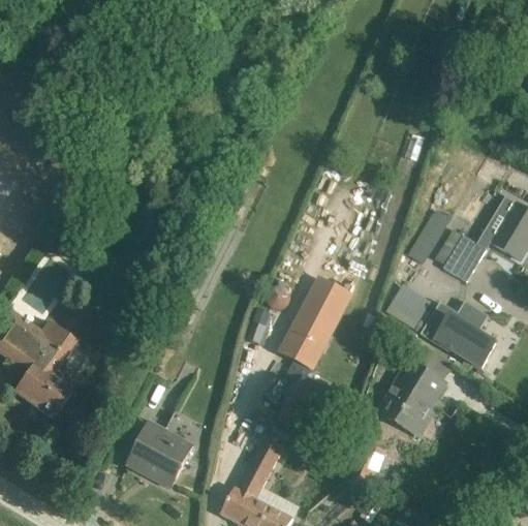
[(474,175),(496,188),(507,168),(486,155),(474,175)]
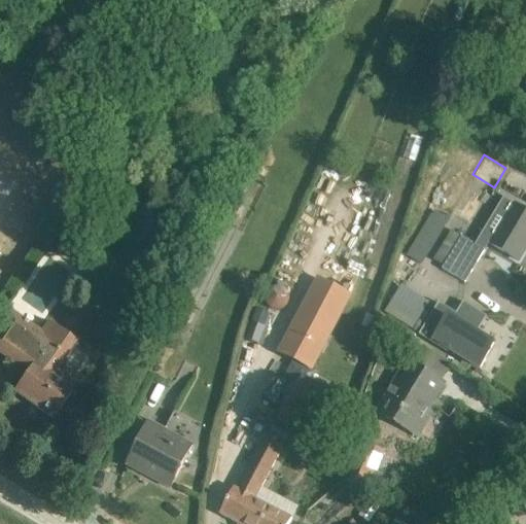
[(525,208),(511,199),(502,213),(494,209),(484,225),(492,231),(487,240),(517,258),(525,243),(525,208)]
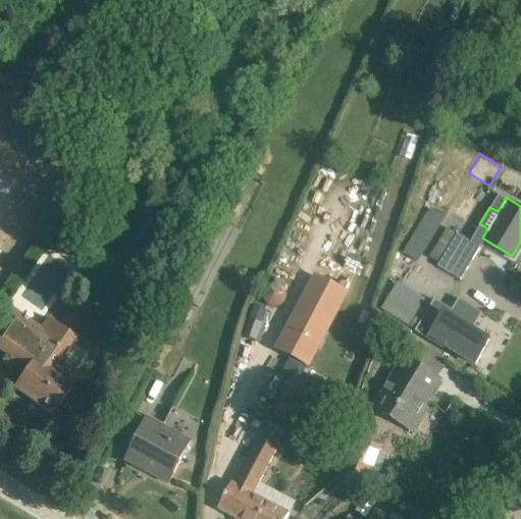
[(479,245),(462,235),(446,224),(428,254),(438,260),(436,263),(460,277),(479,245)]
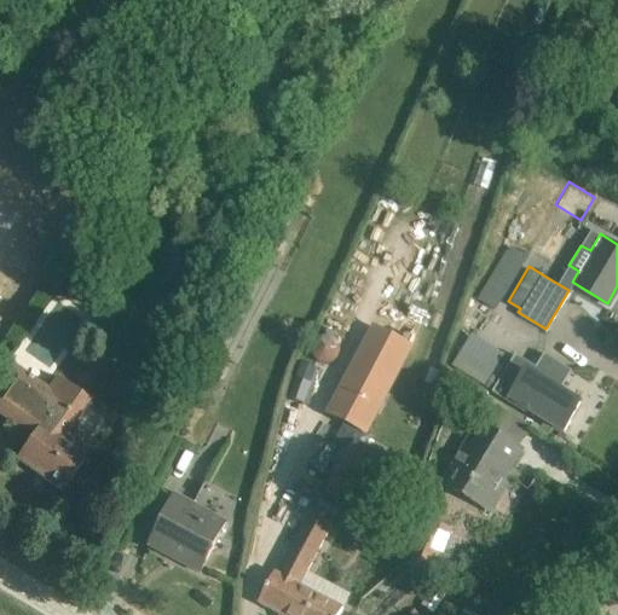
[(451,361),(483,386),(508,353),(478,329),(451,361)]
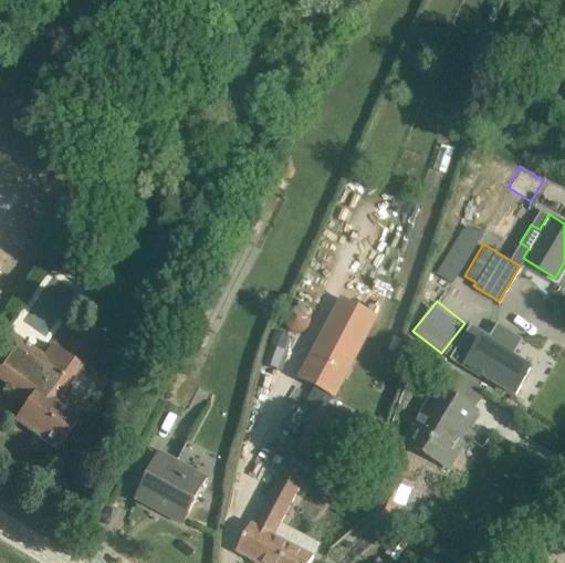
[(336,392),(372,318),(339,302),(303,376),(336,392)]
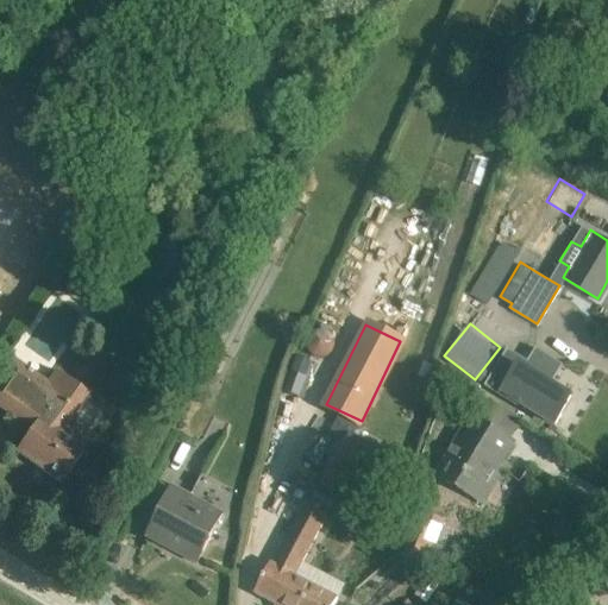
[(566,347),(539,331),(532,344),(512,332),(489,369),(522,390),(525,385),(559,408),(576,382),(555,367),(566,347)]
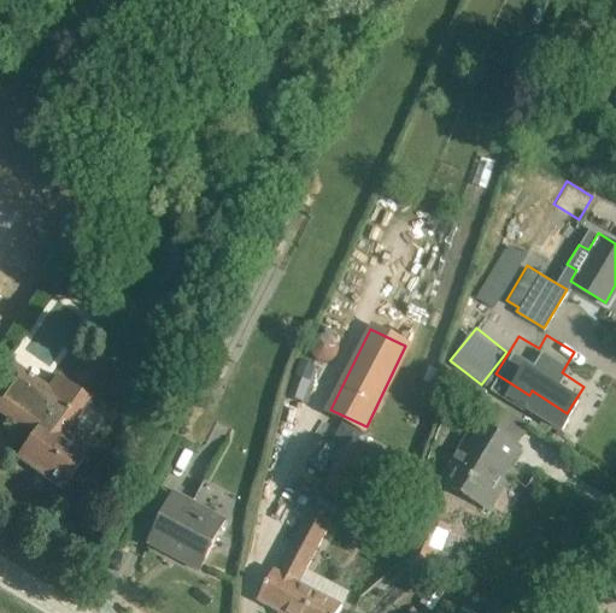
[(86,451),(62,435),(89,395),(54,372),(46,383),(13,360),(0,378),(0,410),(30,431),(15,454),(60,487),(86,451)]
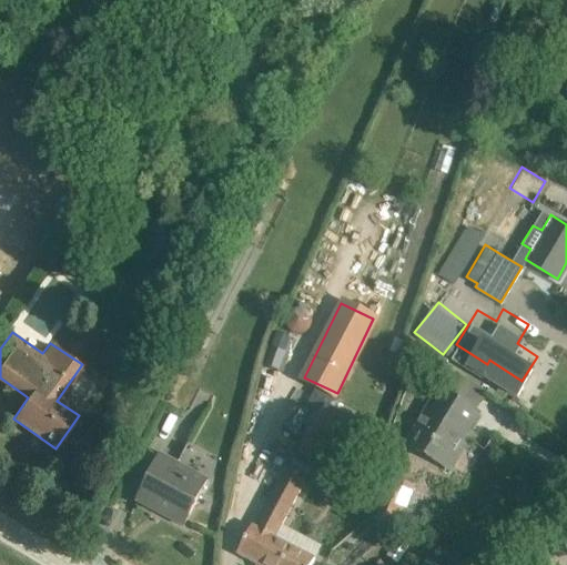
[(419,346),(394,336),(390,349),(414,359),(419,346)]
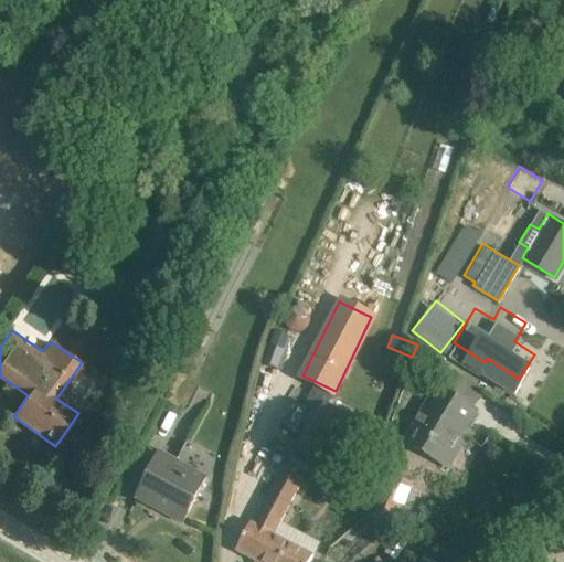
[(414,357),(455,381),(460,372),(421,347),(414,357)]
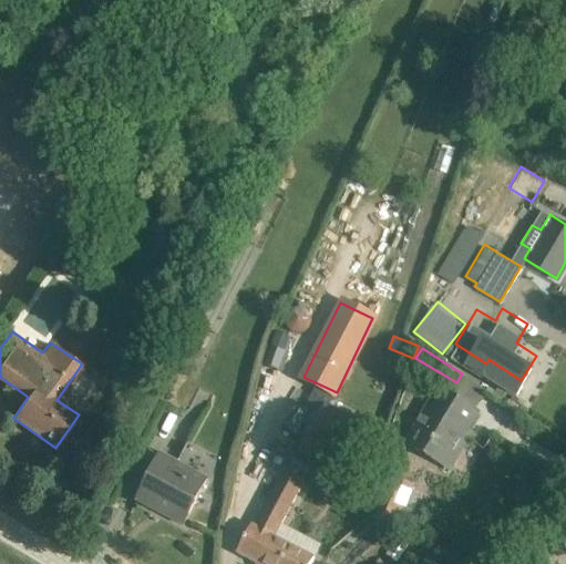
[(464,441),(459,438),(473,414),(432,391),(403,441),(424,453),(444,464),(446,460),(452,463),(464,441)]
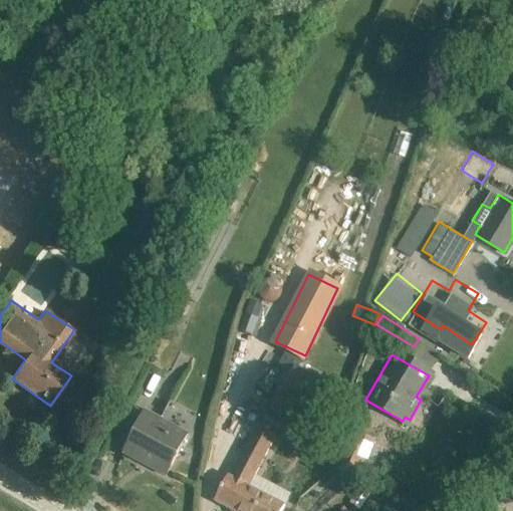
[(266,406),(281,413),(300,373),(285,366),(266,406)]
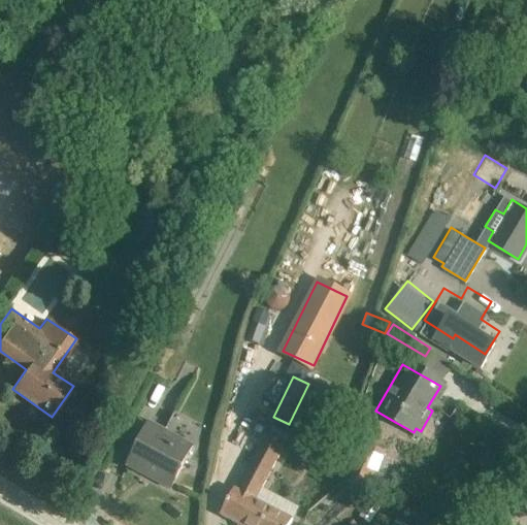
[(193,436),(201,421),(175,407),(168,423),(193,436)]
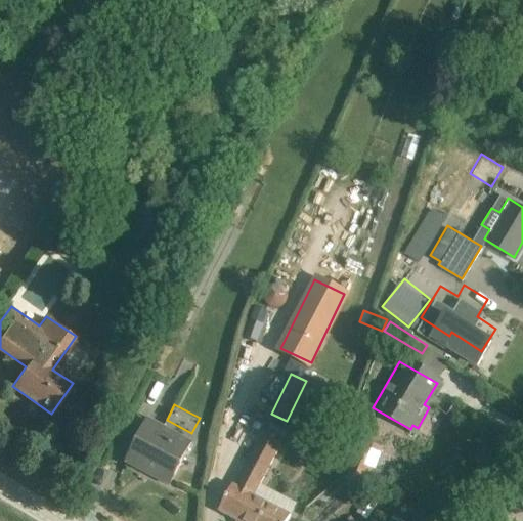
[(169,482),(178,465),(191,440),(147,418),(126,461),(169,482)]
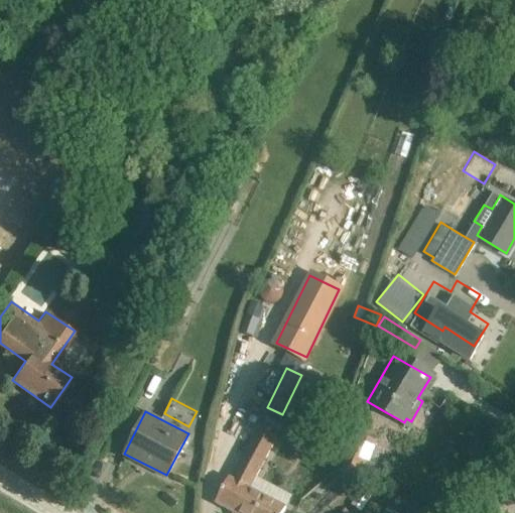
[(249,485),(277,432),(260,423),(254,434),(232,477),(228,475),(215,500),(238,512),(281,512),(286,505),(249,485)]
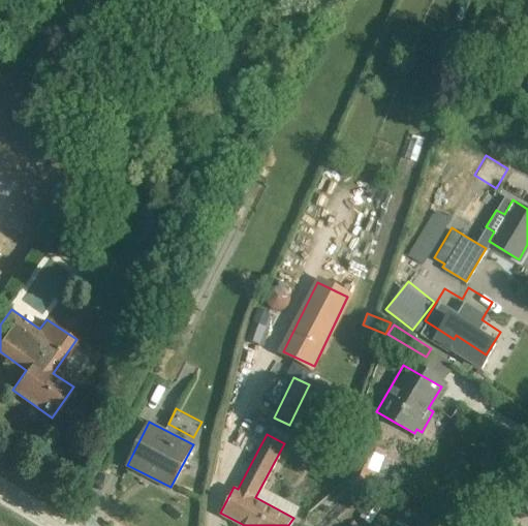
[(360,439),(344,477),(367,487),(382,449),(360,439)]
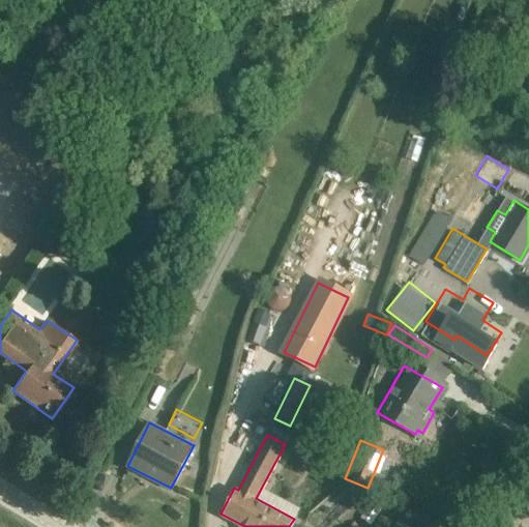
[(370,523),(380,507),(370,500),(359,516),(370,523)]
